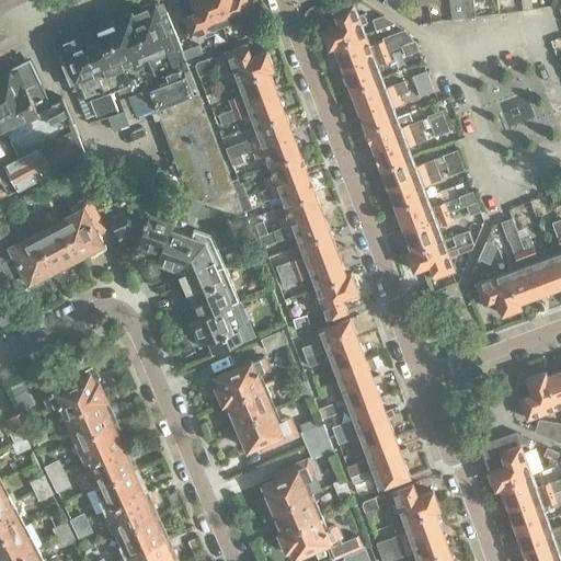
[(222,25),(213,0),(192,0),(196,12),(183,16),(192,37),(203,33),(205,36),(214,33),(213,30),(222,25)]
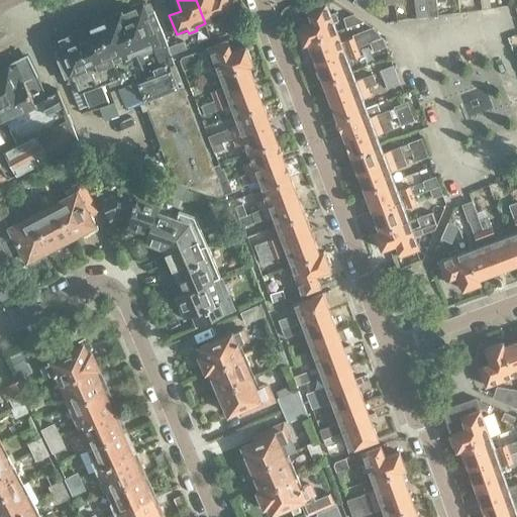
[(196,0),(205,23),(214,20),(216,23),(224,20),(222,17),(233,13),(228,0),(196,0)]
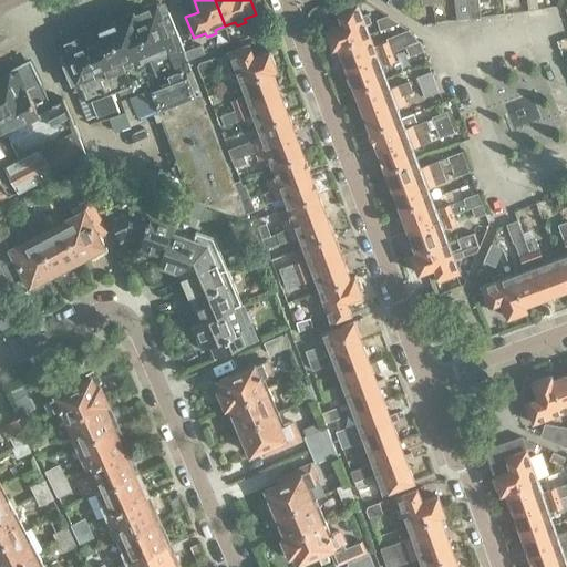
[(402,0),(388,0),(387,2),(400,10),(405,1),(402,0)]
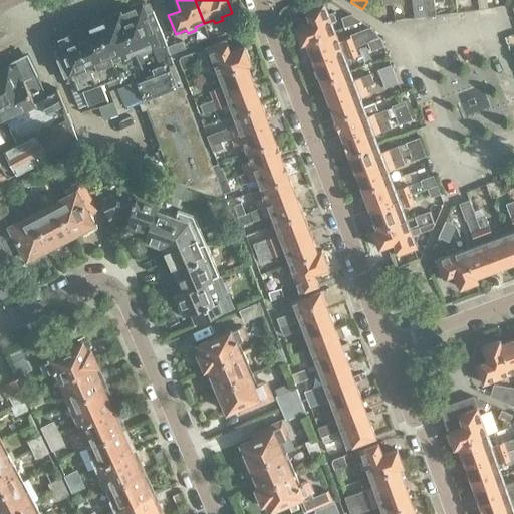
[(395,20),(392,0),(379,0),(380,3),(376,18),(381,22),(395,20)]
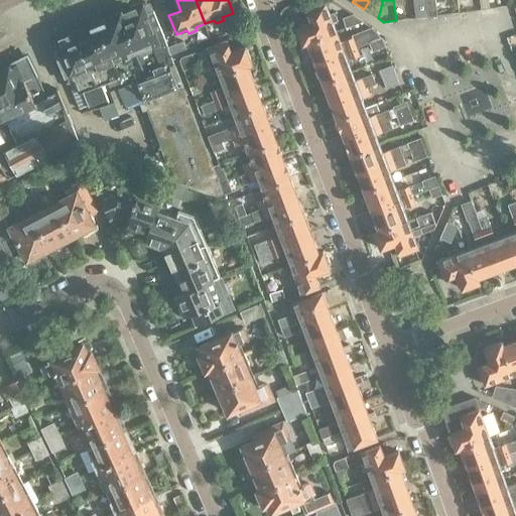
[(393,0),(396,20),(407,19),(404,1),(403,1),(402,0),(393,0)]
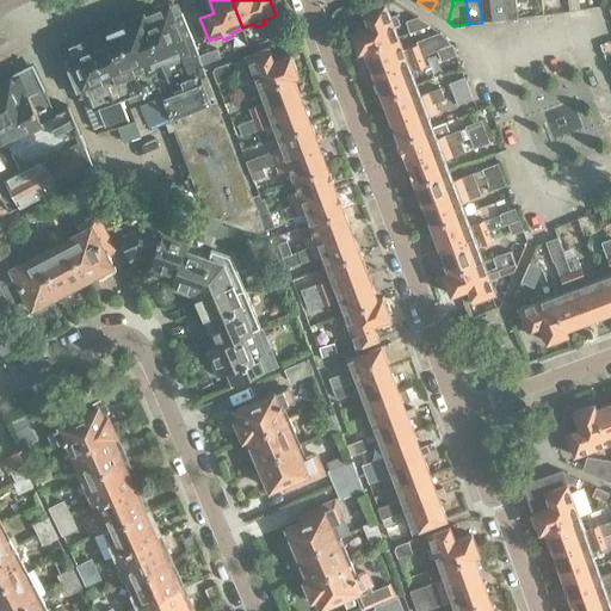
[(506,17),(504,0),(489,0),(492,18),(506,17)]
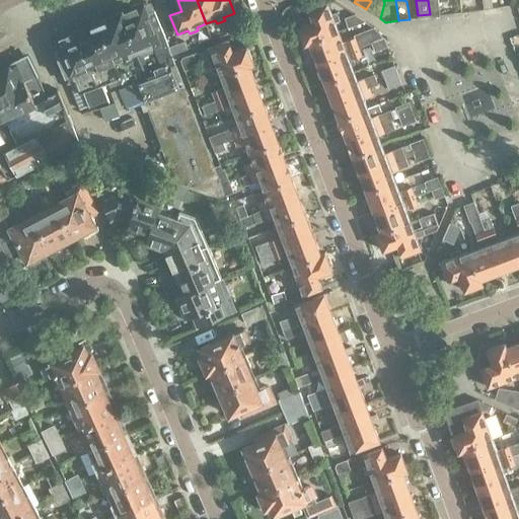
[(438,2),(437,0),(427,0),(430,16),(440,15),(438,2)]
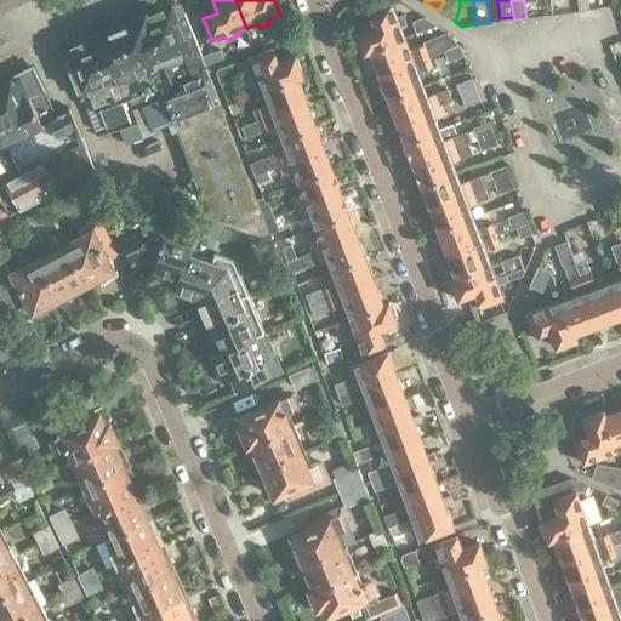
[(576,0),(579,11),(588,10),(587,0),(576,0)]
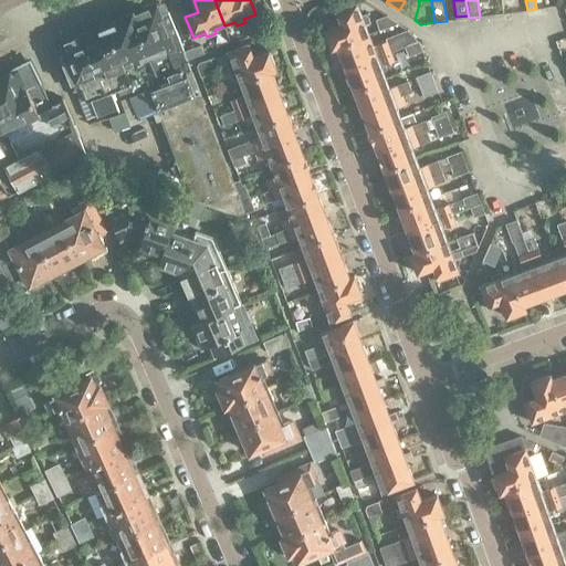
[(245,213),(242,203),(233,181),(200,94),(201,94),(188,60),(179,37),(169,13),(165,2),(133,16),(158,77),(130,88),(133,94),(118,98),(124,112),(108,117),(113,128),(153,113),(156,121),(160,119),(192,199),(249,220),(247,213),(245,213)]
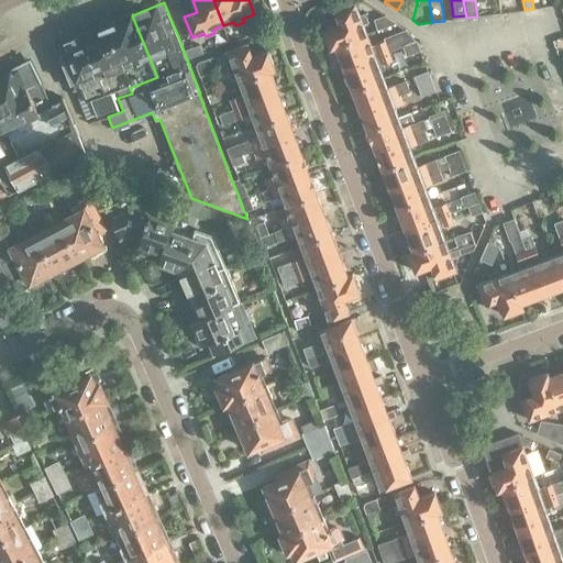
[(359,18),(353,3),(334,10),(339,23),(323,29),(331,48),(335,46),(366,35),(362,25),(366,24),(363,15),(359,18)]
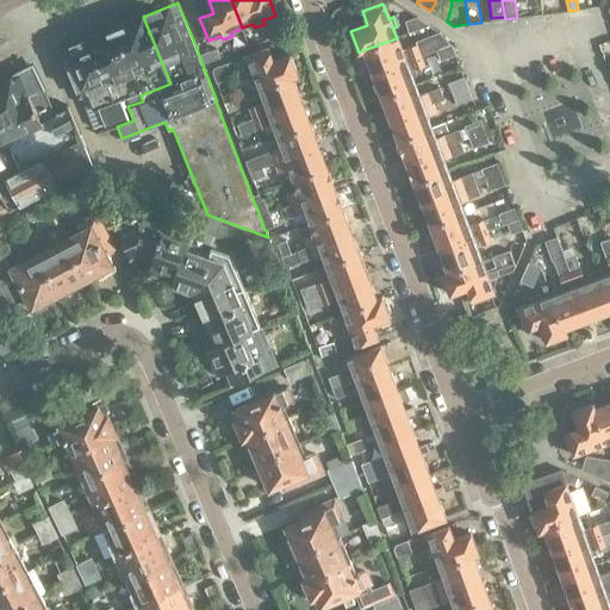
[(113,27),(141,95),(170,83),(143,17),(142,14),(113,27)]
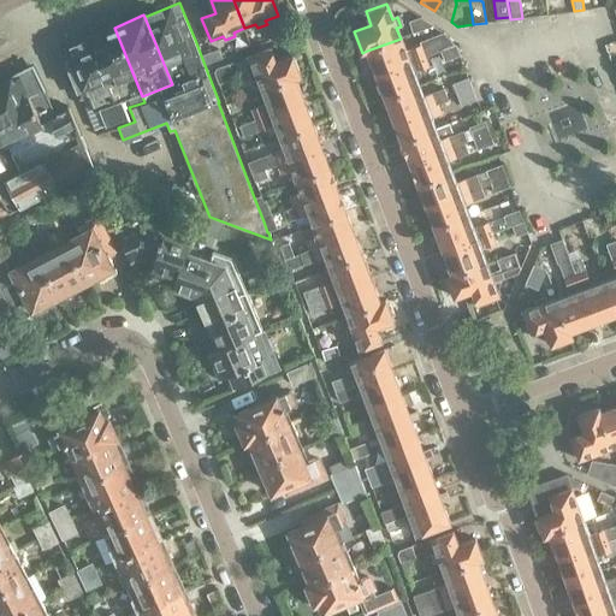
[(421,17),(408,21),(413,33),(434,25),(421,17)]
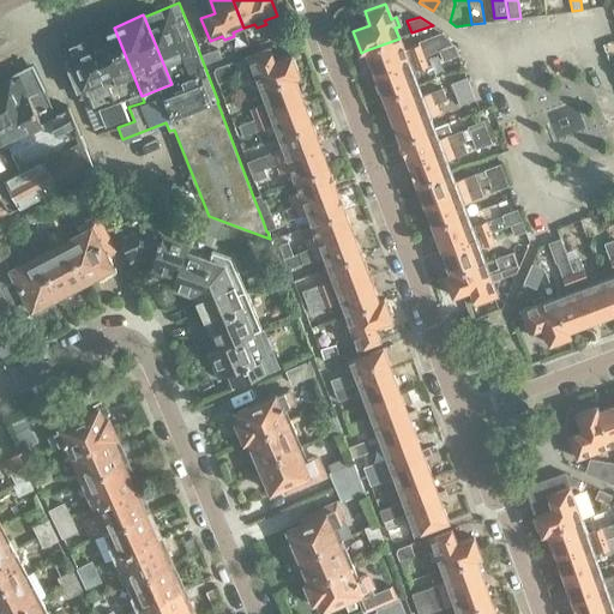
[(264,28),(269,40),(284,34),(281,23),(264,28)]
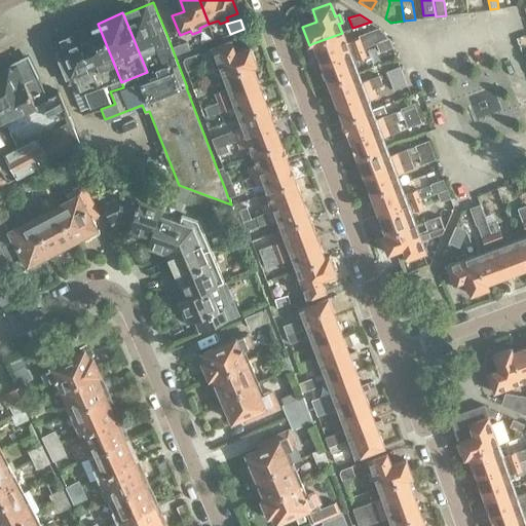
[(98,91),(105,88),(121,82),(98,24),(74,33),(74,34),(98,91)]
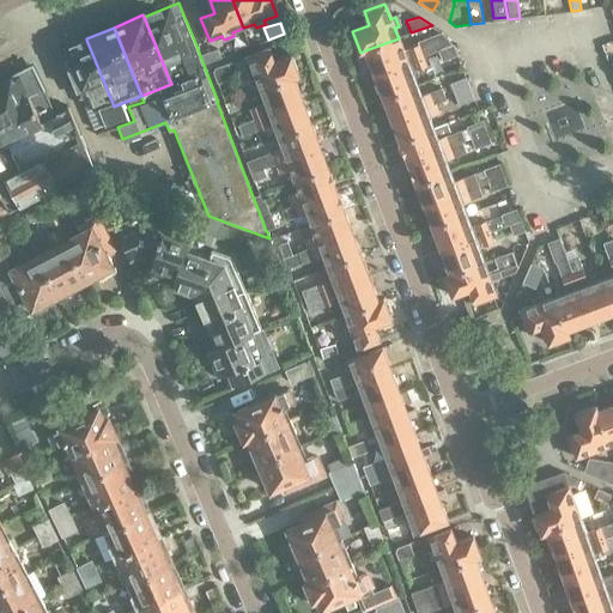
[(438,50),(453,44),(442,32),(416,42),(417,46),(404,50),(399,38),(365,50),(375,76),(422,58),(435,52),(438,50)]
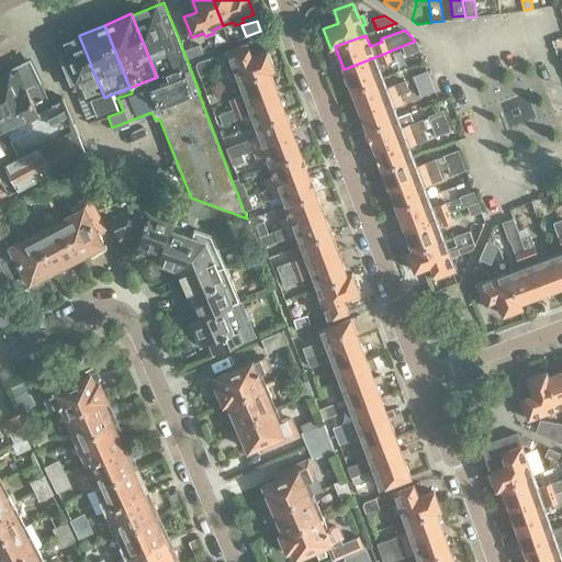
[(178,36),(187,59),(203,52),(200,43),(189,47),(183,34),(178,36)]
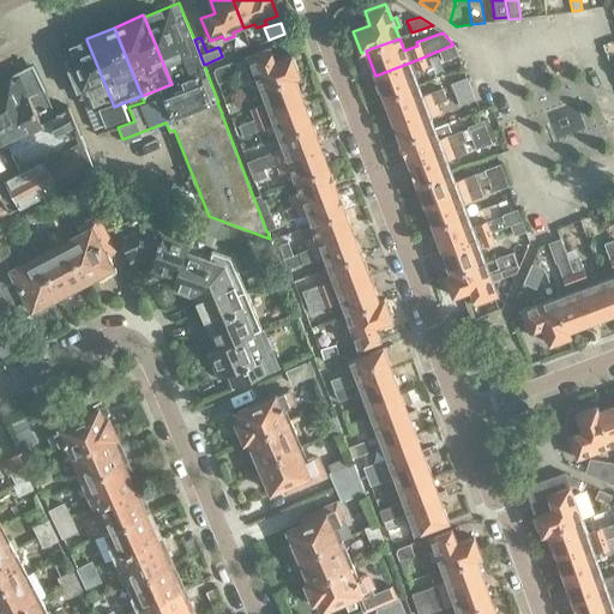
[(127,116),(122,103),(114,107),(86,40),(61,50),(82,98),(88,113),(95,130),(102,126),(103,128),(120,121),(119,120),(127,116)]
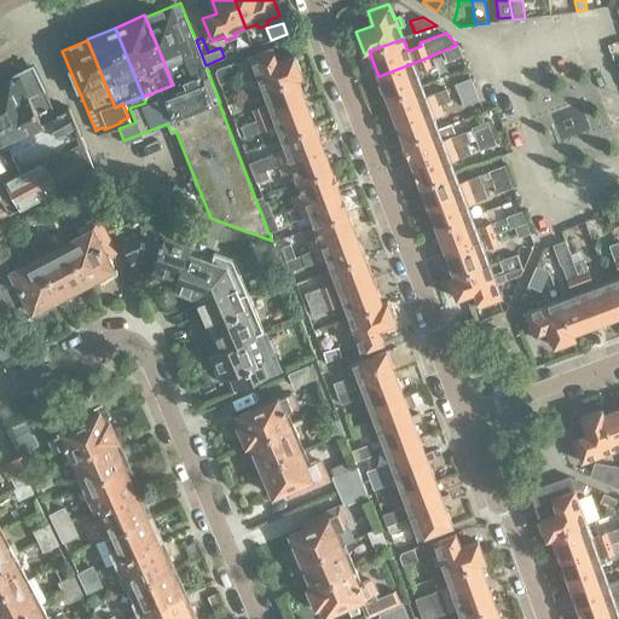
[(458,45),(443,51),(447,62),(462,56),(458,45)]
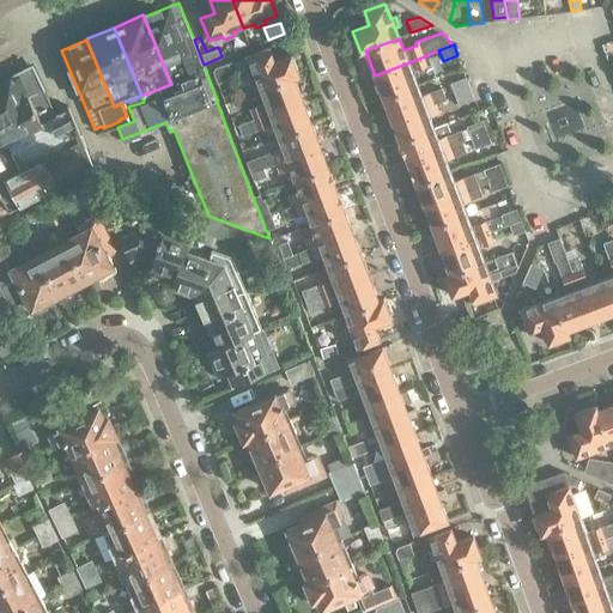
[(261,90),(295,78),(299,76),(292,55),(274,61),(269,48),(248,55),(254,70),(248,72),(252,80),(256,79),(261,90)]
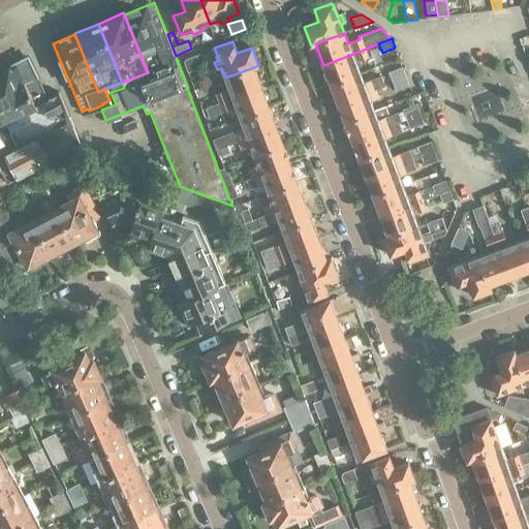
[(364,50),(323,65),(332,86),(360,74),(355,64),(367,60),(364,50)]
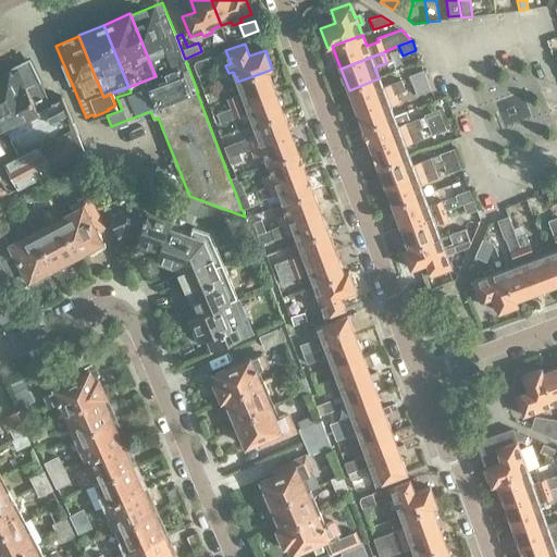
[(198,76),(212,71),(208,57),(196,61),(194,65),(198,76)]
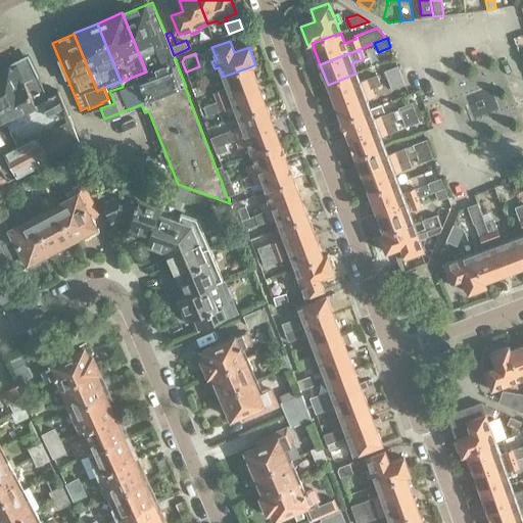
[(0,69),(0,70),(1,74),(0,74),(0,111),(17,147),(36,138),(48,160),(81,144),(59,91),(47,97),(28,56),(0,69)]
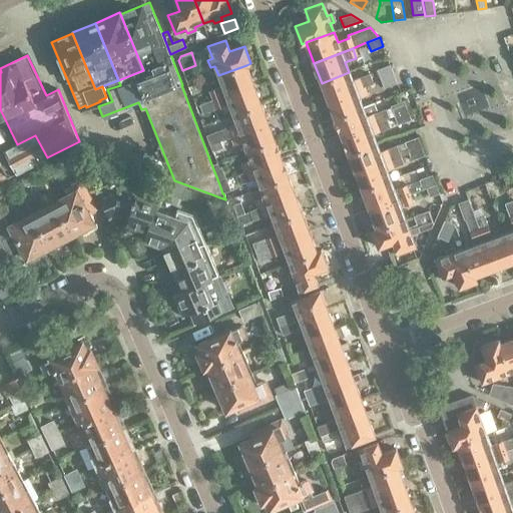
[(381,79),(394,75),(390,64),(377,69),(381,79)]
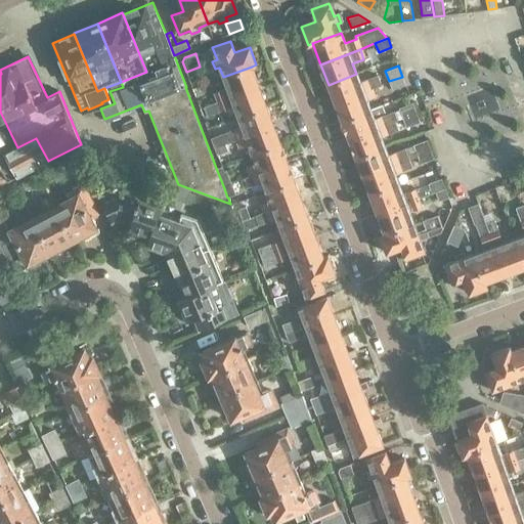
[(219,101),(259,86),(252,67),(223,77),(227,88),(214,93),(217,101),(219,100),(219,101)]
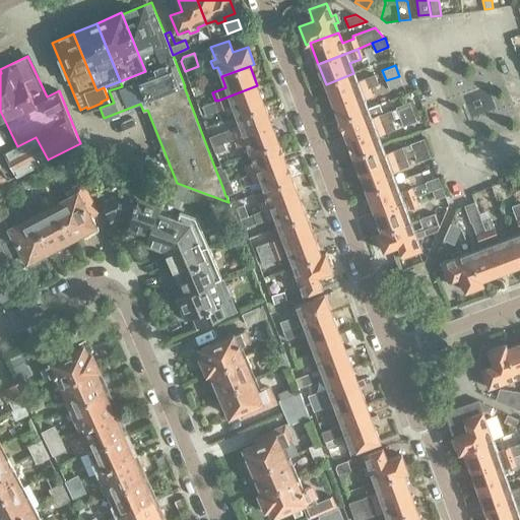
[(355,81),(353,73),(326,84),(333,103),(369,88),(379,84),(375,74),(355,81)]
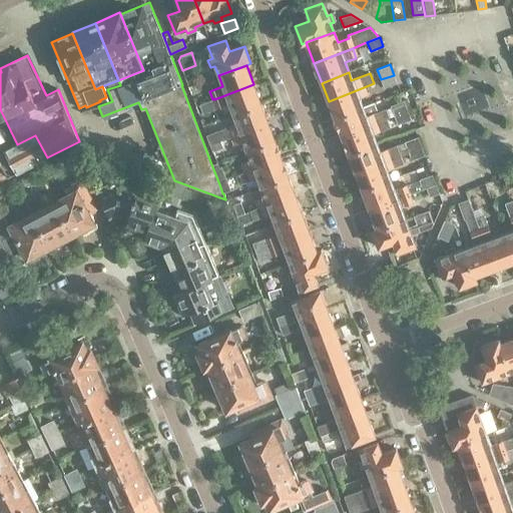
[(394,75),(381,79),(384,88),(397,83),(394,75)]
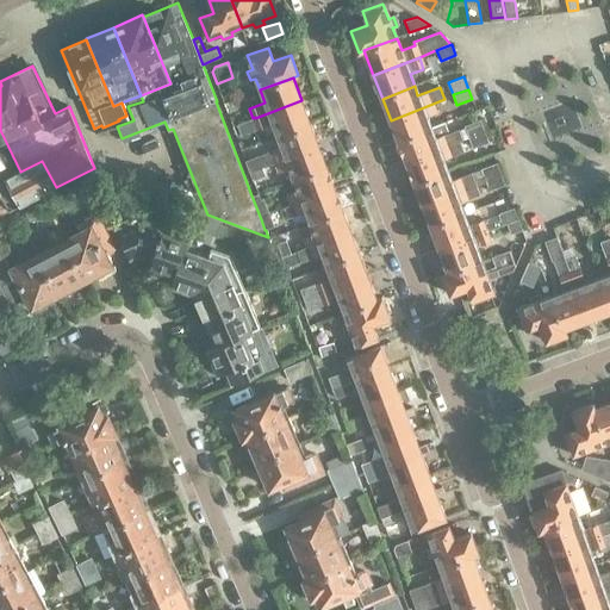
[(311,125),(302,100),(255,118),(255,117),(253,118),(237,124),(241,136),(259,129),(260,130),(273,125),(278,138),(311,125)]
